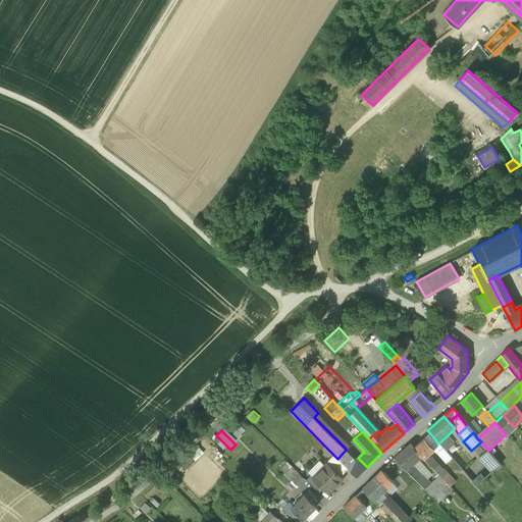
[(430,433),(414,448),(421,457),(424,459),(431,467),(437,462),(432,457),(430,459),(427,456),(433,451),(436,454),(442,448),(438,444),(430,433)]
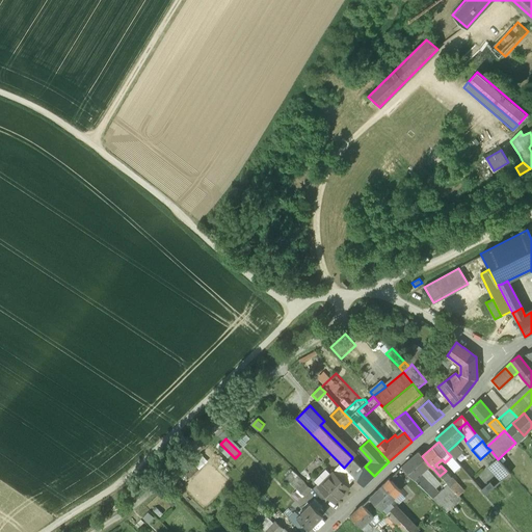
[(490,450),(480,459),(486,468),(498,459),(490,450)]
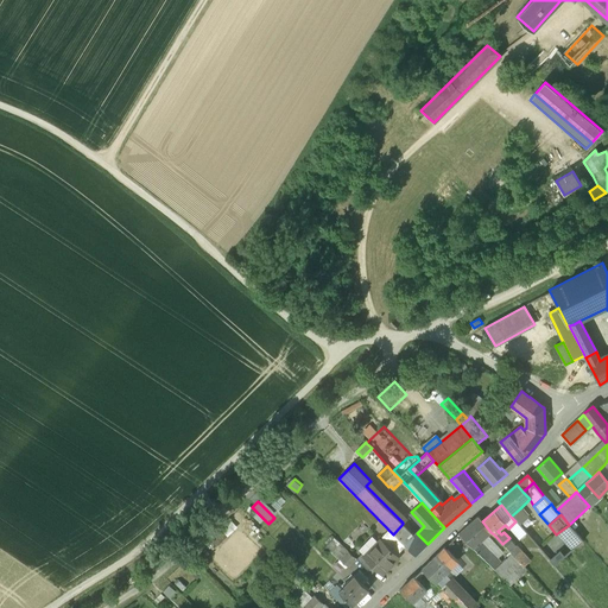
[(479,518),(460,534),(480,556),(485,561),(492,555),(480,542),(491,532),(482,521),(479,518)]
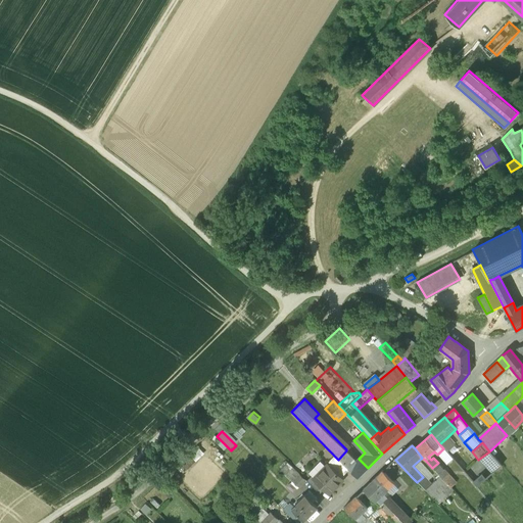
[(179,464),(184,469),(201,453),(196,447),(179,464)]
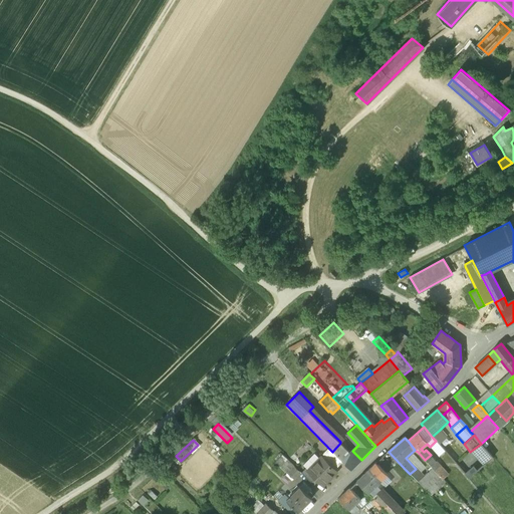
[(340,443),(332,452),(351,470),(360,461),(361,460),(352,451),(350,453),(340,443)]
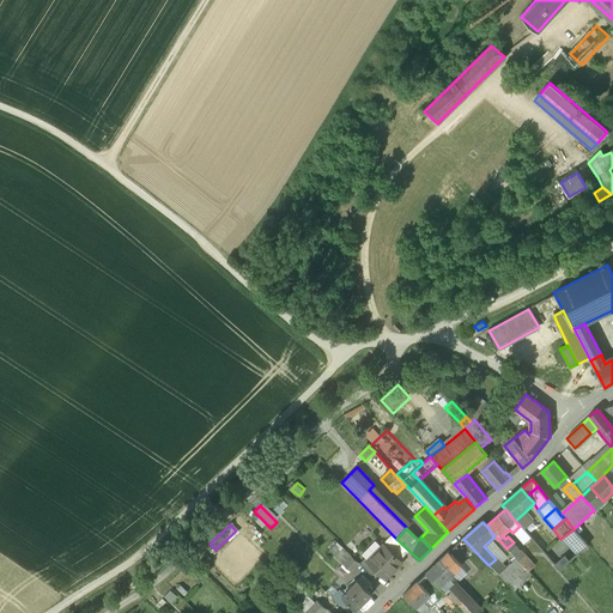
[(588,546),(574,529),(560,539),(576,556),(588,546)]
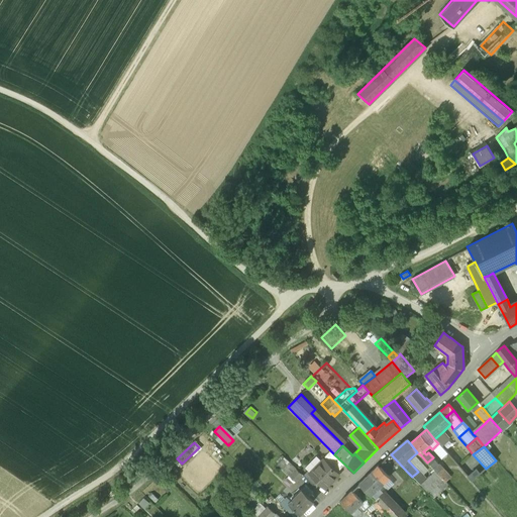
[(475,473),(458,453),(451,458),(468,478),(475,473)]
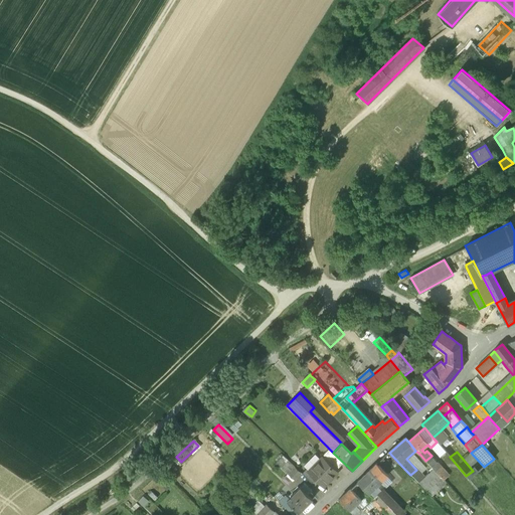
[(432,456),(425,461),(431,467),(437,462),(432,456)]
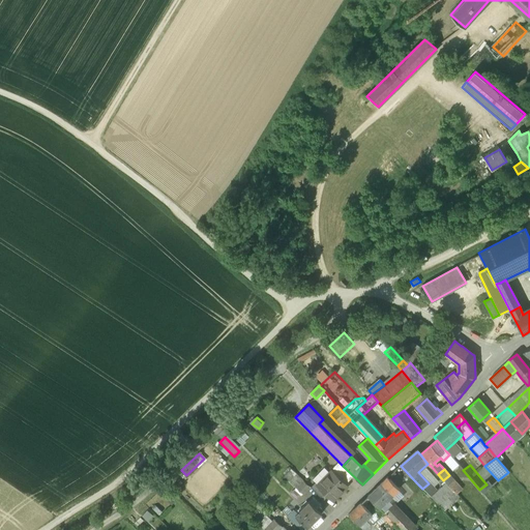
[(310,487),(292,470),(284,477),(303,495),(310,487)]
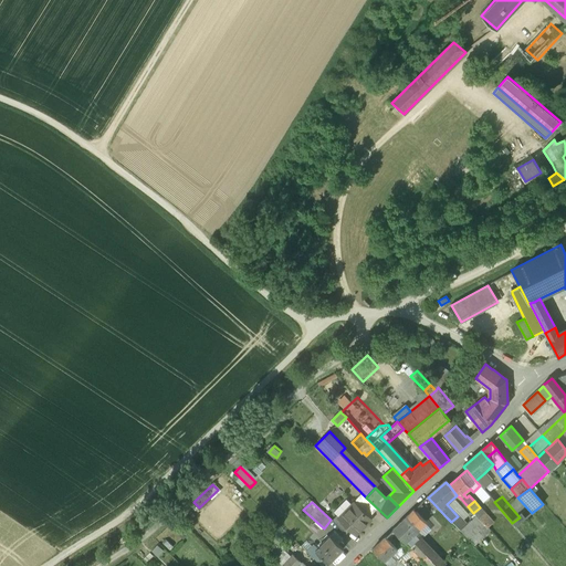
[(339,519),(350,530),(356,535),(370,520),(354,503),(339,519)]
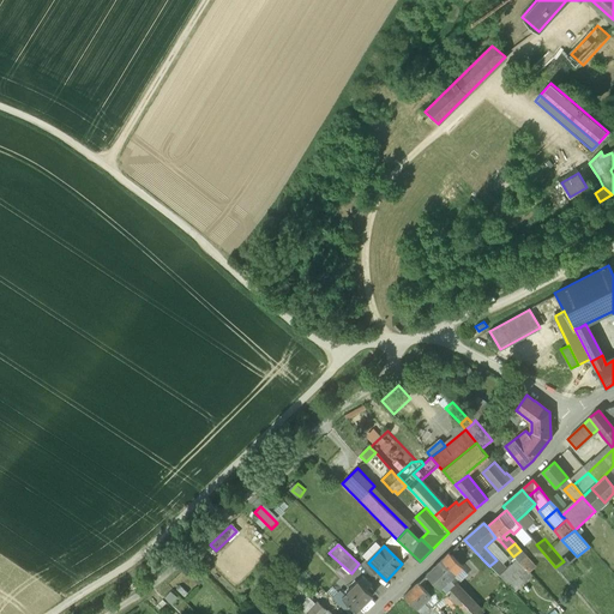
[(527,558),(521,551),(513,557),(517,559),(519,563),(527,558)]
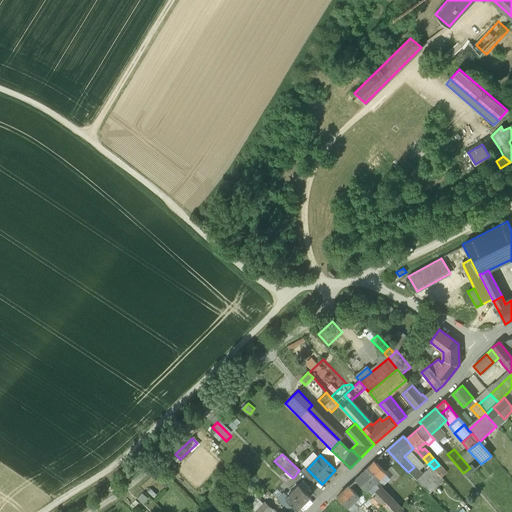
[(385,473),(375,461),(356,480),(367,491),(385,473)]
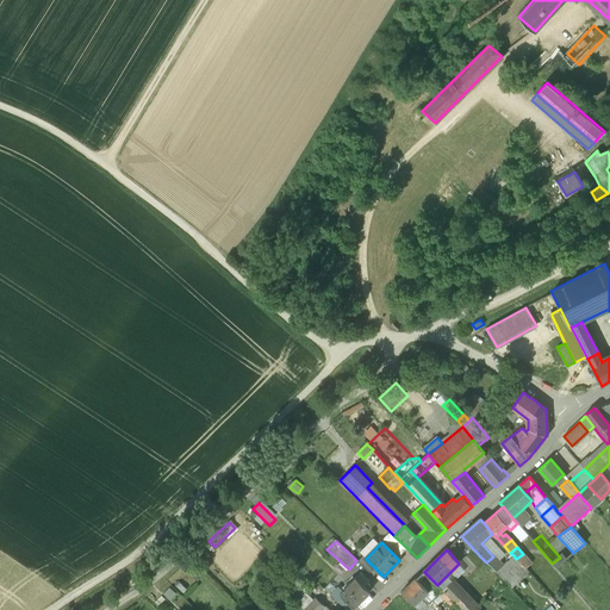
[(523,554),(516,559),(523,566),(522,566),(526,570),(531,564),(523,554)]
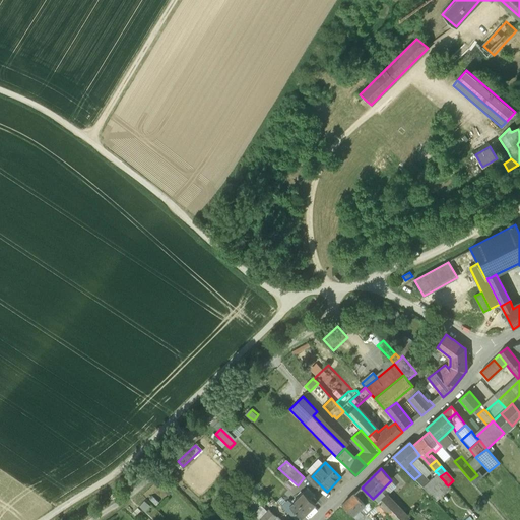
[(322,486),(312,476),(310,473),(305,478),(318,492),(322,486)]
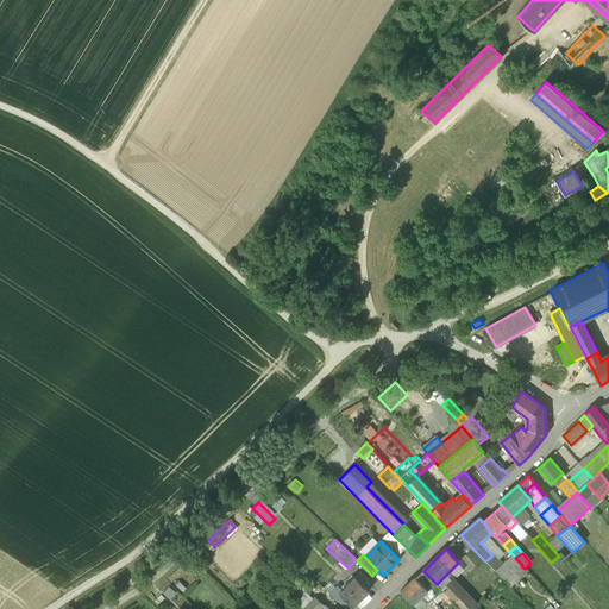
[(502,565),(495,571),(504,582),(521,565),(522,565),(515,558),(513,554),(502,565)]
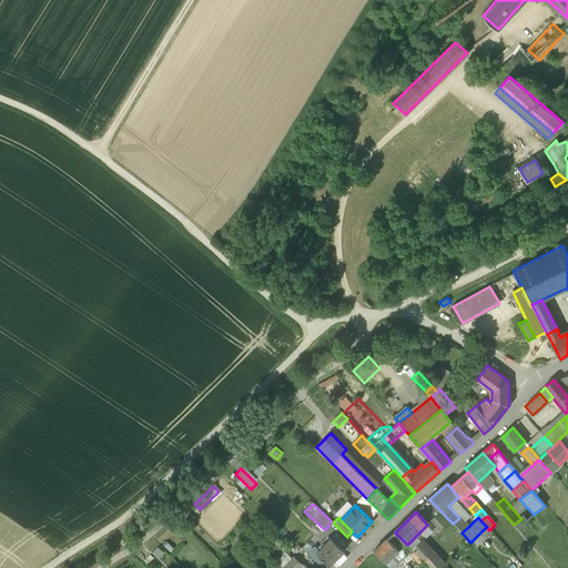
[(521,519),(514,525),(518,529),(527,521),(524,517),(521,519)]
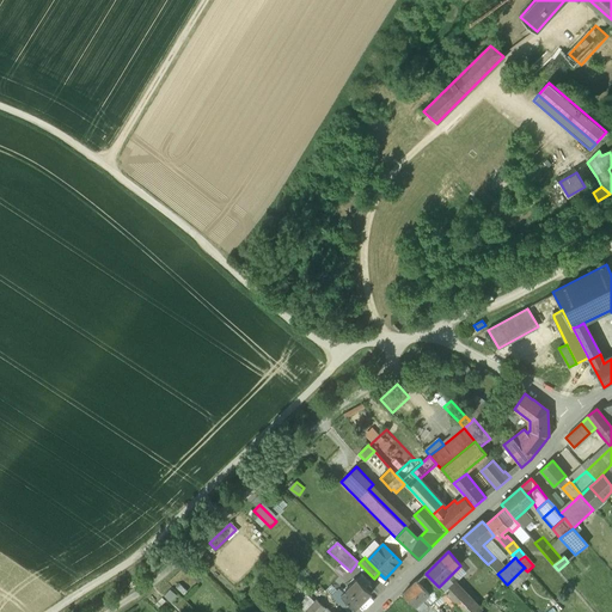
[(495,558),(488,564),(497,574),(505,568),(495,558)]
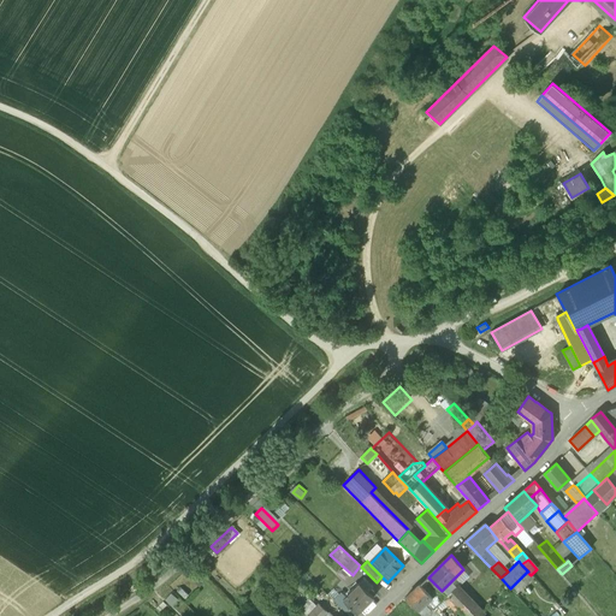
[(344,599),(343,599),(357,614),(374,598),(372,596),(374,593),(371,590),(373,588),(363,579),(344,599)]
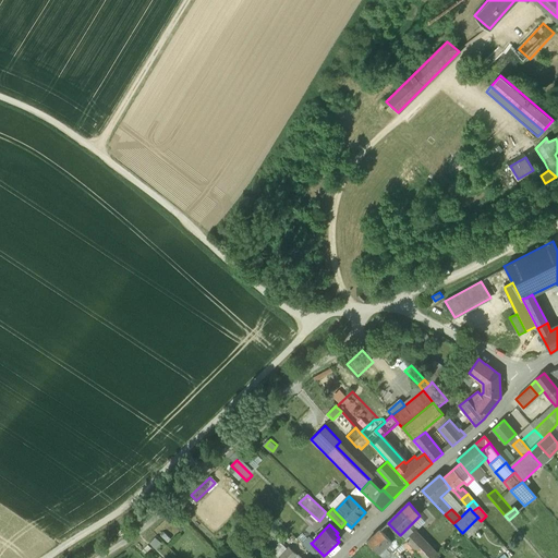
[(392,542),(380,530),(367,542),(379,554),(386,548),(392,542)]
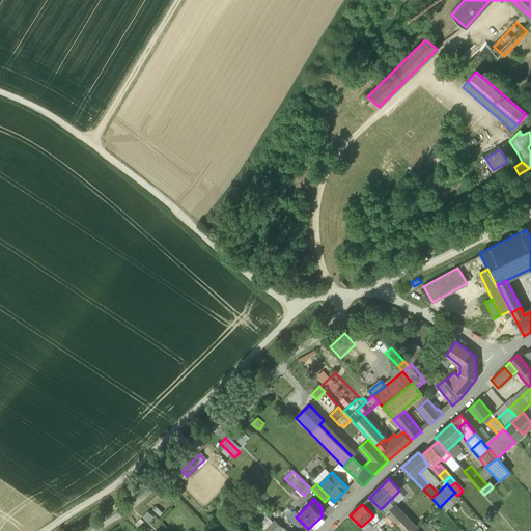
[(406,522),(392,507),(385,513),(399,529),(406,522)]
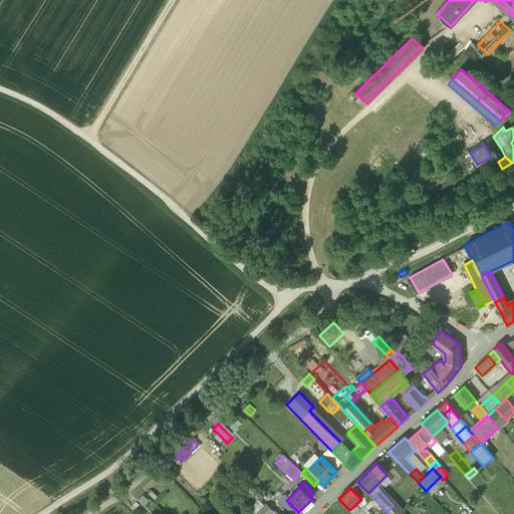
[(287,500),(284,497),(279,502),(291,513),(296,513),(298,512),(286,500),(287,500)]
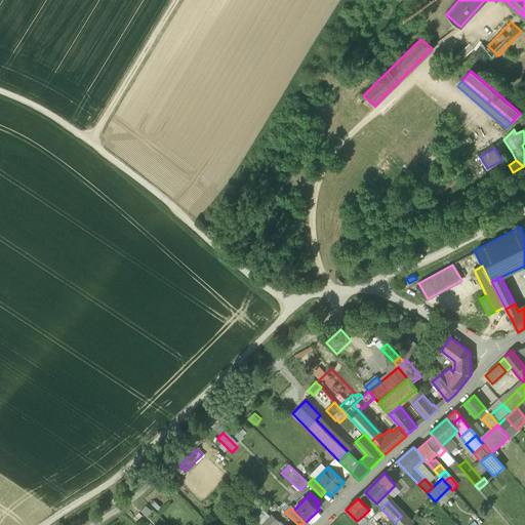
[(403,514),(401,516),(395,523),(397,524),(411,524),(413,524),(403,514)]
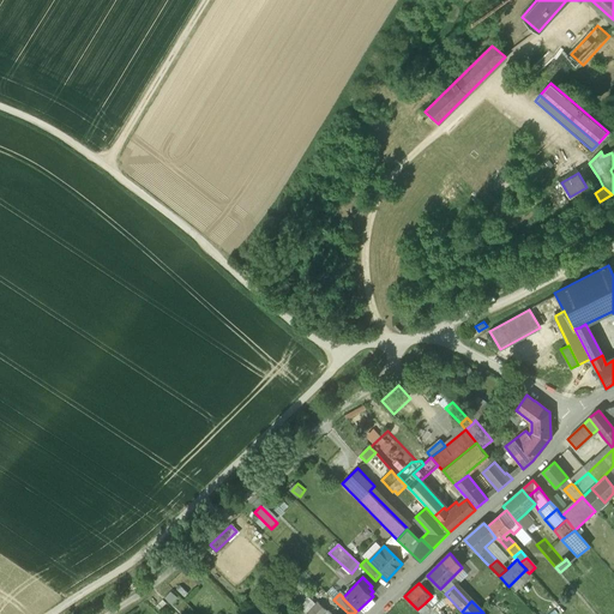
[(325,613),(327,612),(318,602),(306,613),(325,613)]
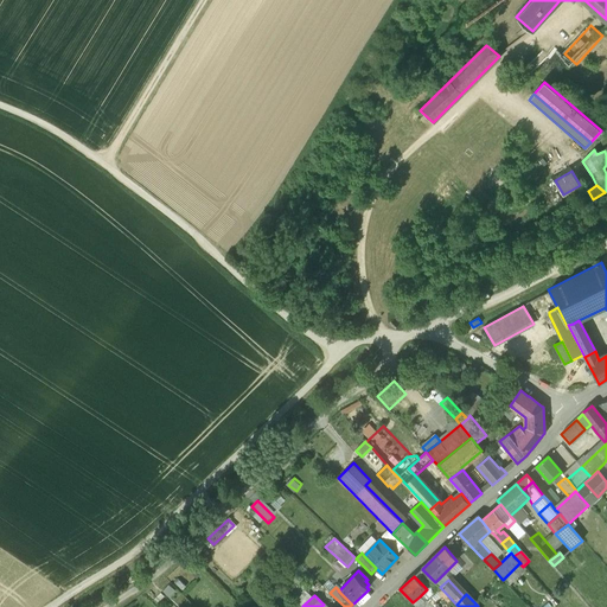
[(429,606),(420,596),(413,602),(415,606),(429,606)]
